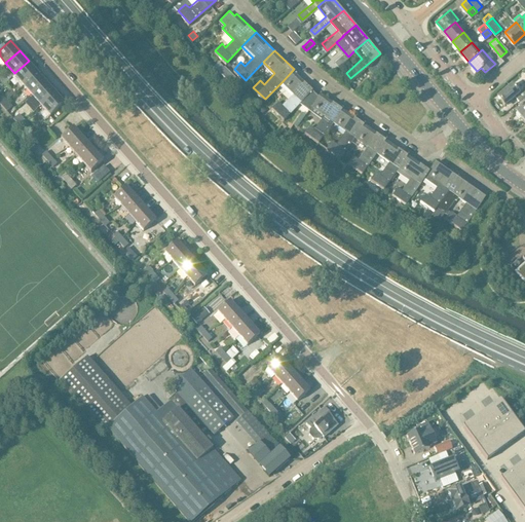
[(218,60),(215,64),(220,69),(224,65),(218,60)]
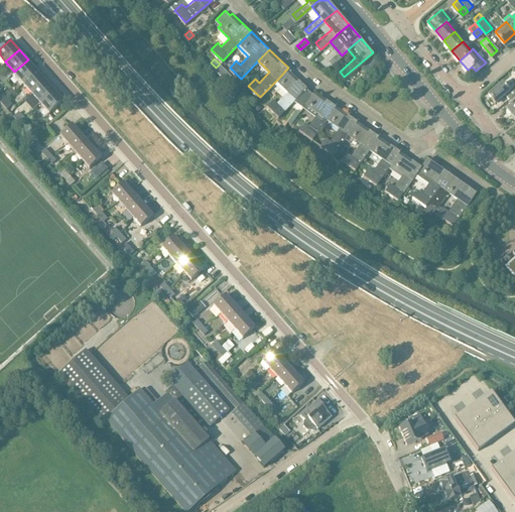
[(23,82),(36,70),(28,59),(14,72),(23,82)]
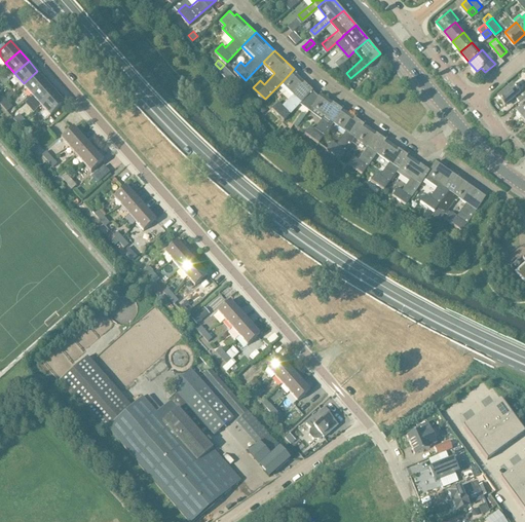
[(279,100),(272,106),(284,117),(299,102),(308,108),(319,94),(312,87),(294,69),(283,81),(294,91),(283,103),(279,100)]
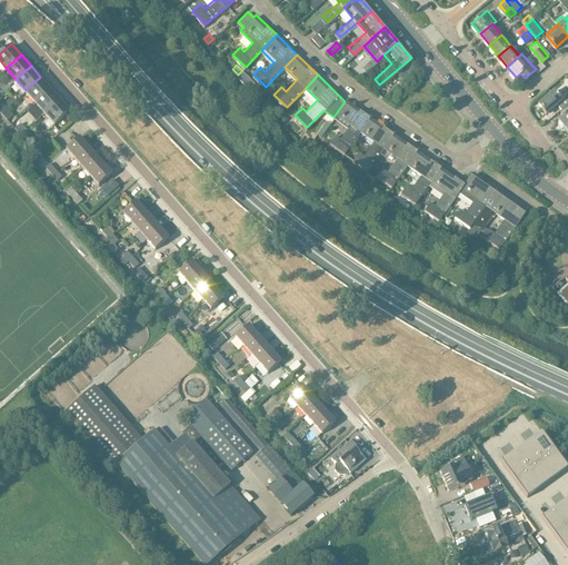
[(36,101),(50,88),(40,77),(26,90),(36,101)]
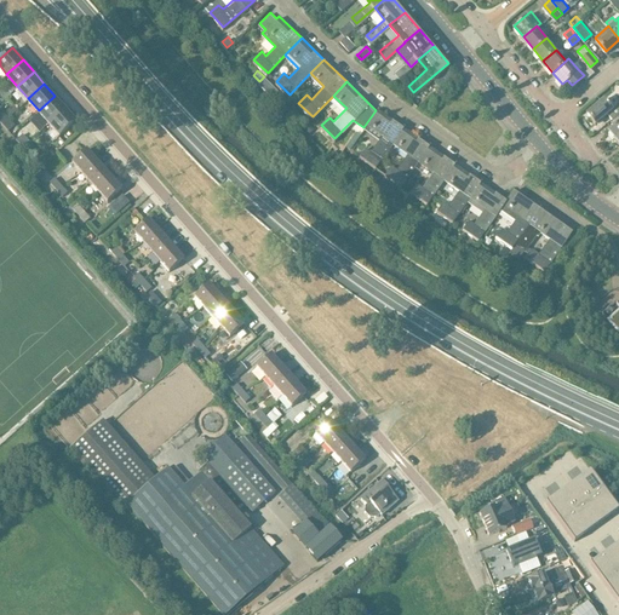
[(618,92),(618,101),(612,107),(603,97),(586,110),(595,121),(607,111),(612,118),(618,110),(618,92)]
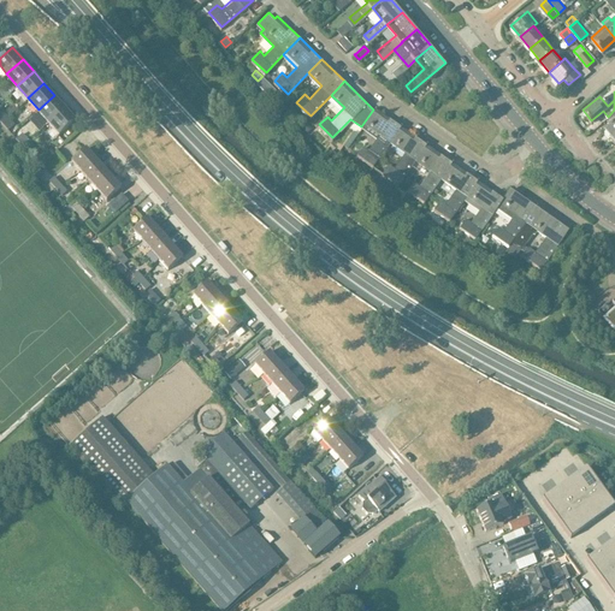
[(279,93),(275,98),(279,102),(284,98),(279,93)]
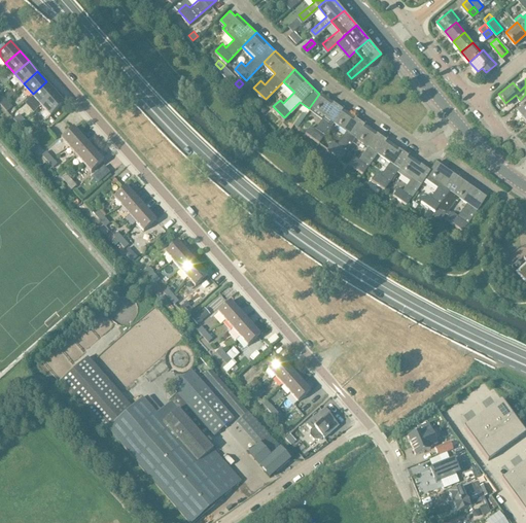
[(41,103),(56,91),(46,81),(33,94),(41,103)]
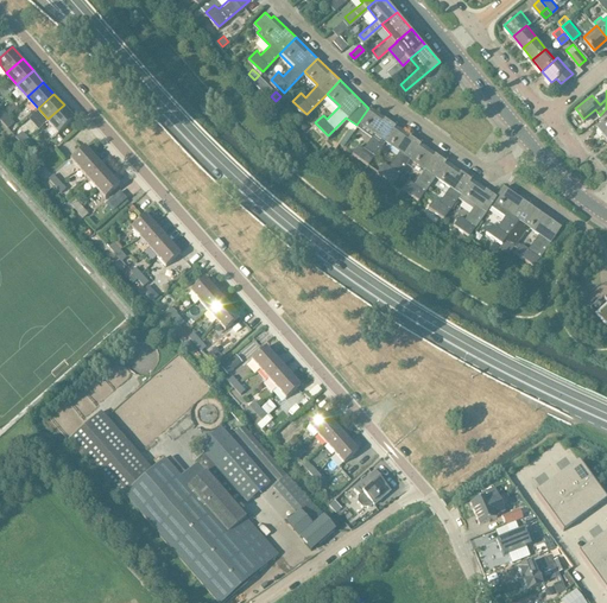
[(8,113),(14,108),(11,103),(5,108),(2,106),(0,107),(0,115),(1,118),(8,112),(8,113)]
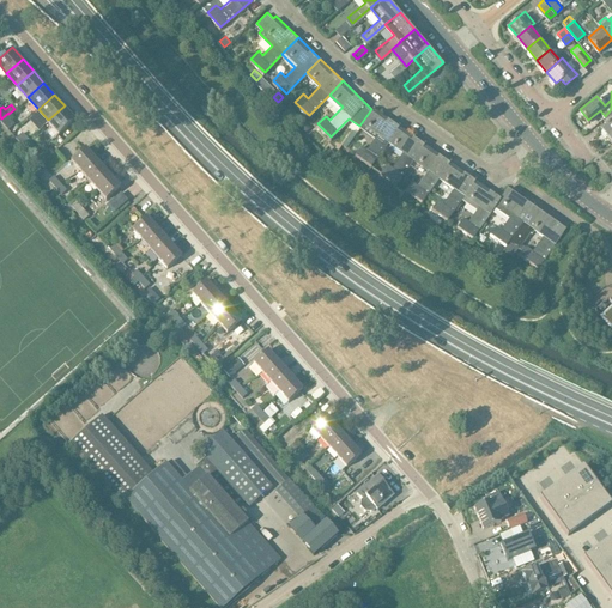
[(59,132),(76,117),(65,105),(48,120),(59,132)]
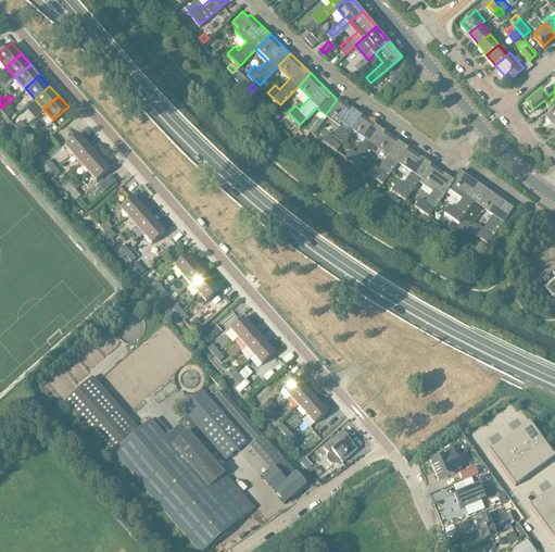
[(329,129),(324,138),(338,148),(353,126),(362,113),(339,97),(337,99),(326,114),(336,122),(340,124),(335,133),(329,129)]
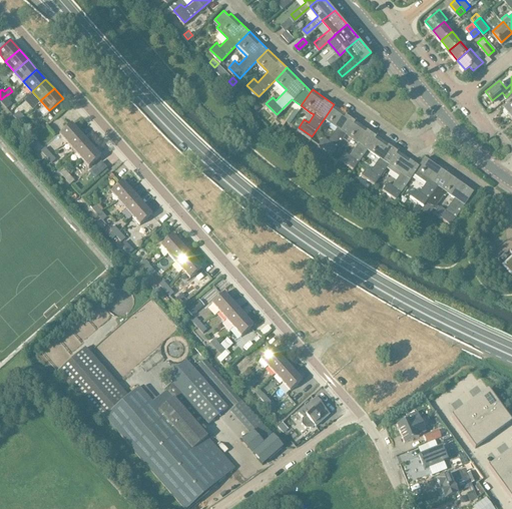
[(13,101),(7,95),(7,94),(1,99),(7,106),(13,101)]
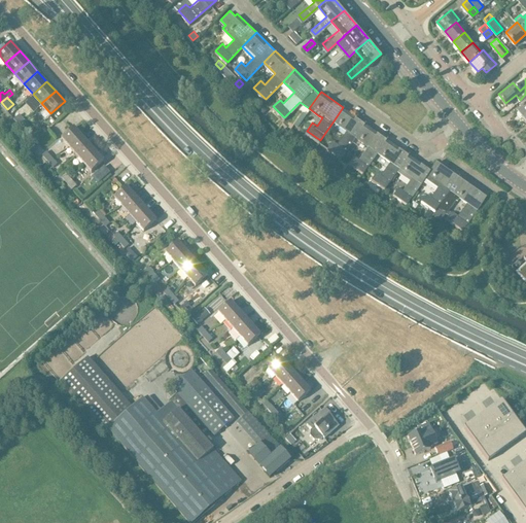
[(525,119),(525,101),(517,109),(525,119)]
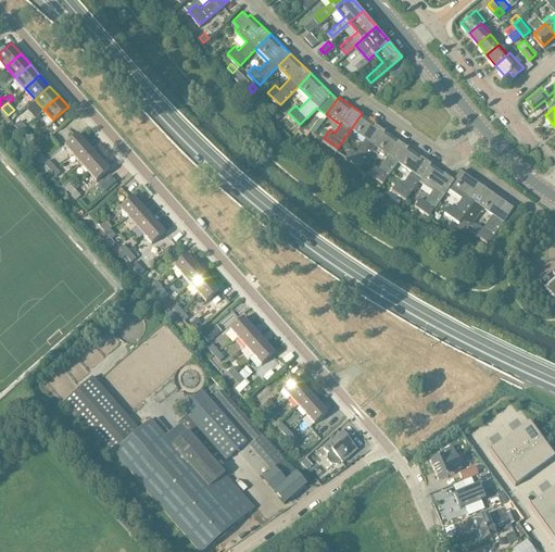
[(353,146),(347,154),(361,164),(376,142),(385,129),(362,113),(353,126),(366,136),(357,149),(353,146)]
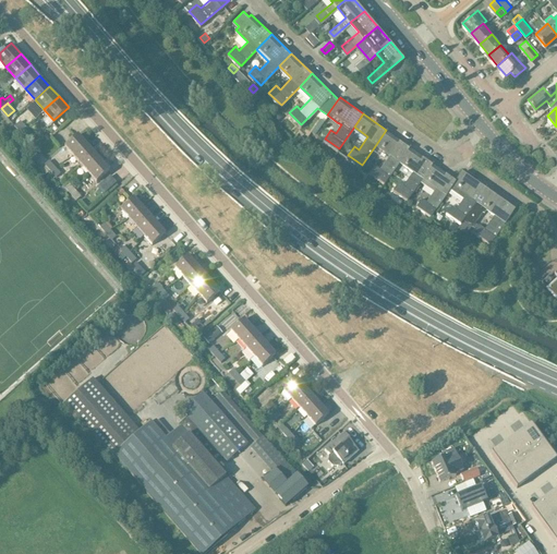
[(326,118),(324,116),(322,118),(321,118),(312,130),(315,132),(326,118)]
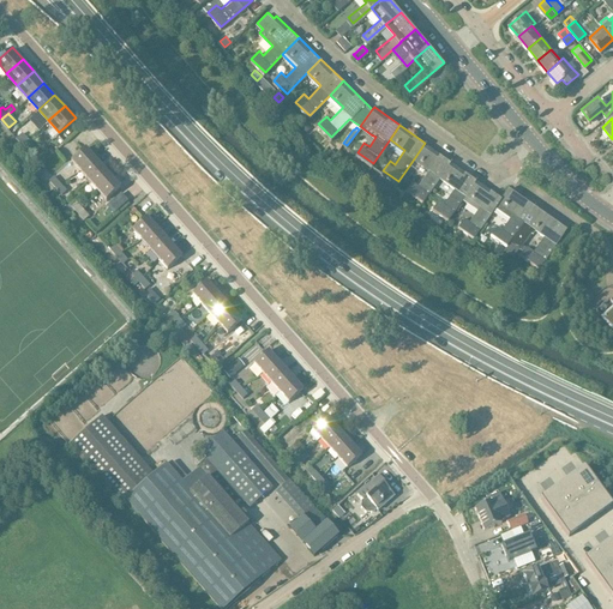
[(23,143),(30,137),(23,130),(16,136),(23,143)]
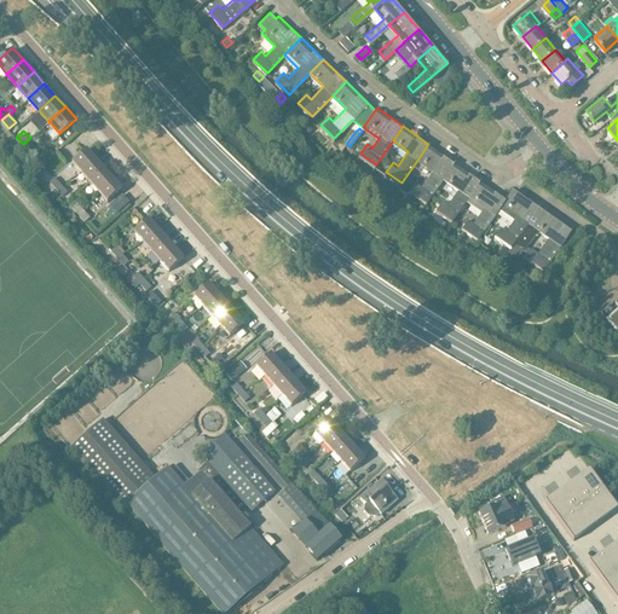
[(29,150),(35,145),(30,138),(23,144),(29,150)]
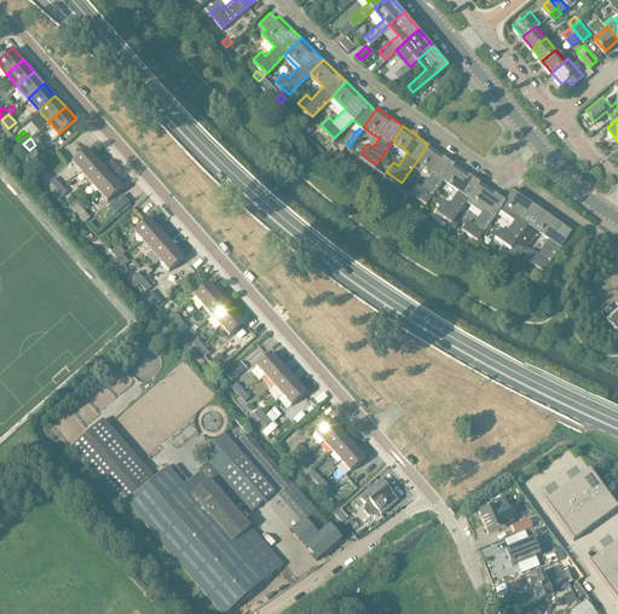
[(417,180),(411,190),(427,201),(444,177),(454,161),(428,144),(419,158),(433,169),(423,184),(417,180)]
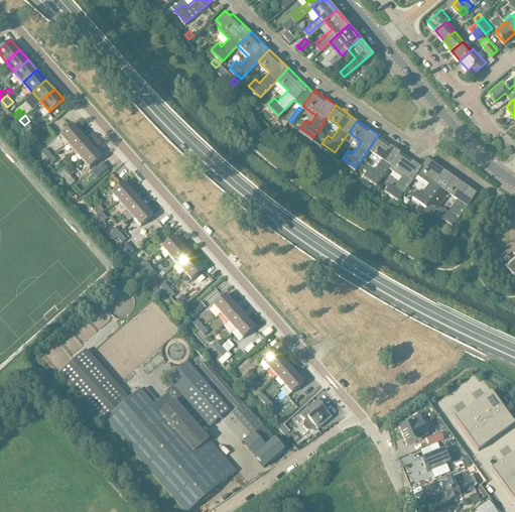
[(68,140),(80,130),(73,122),(60,132),(68,140)]
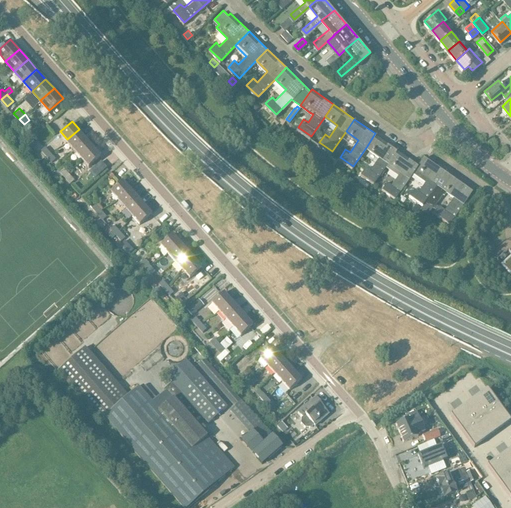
[(75,148),(86,137),(79,129),(67,139),(75,148)]
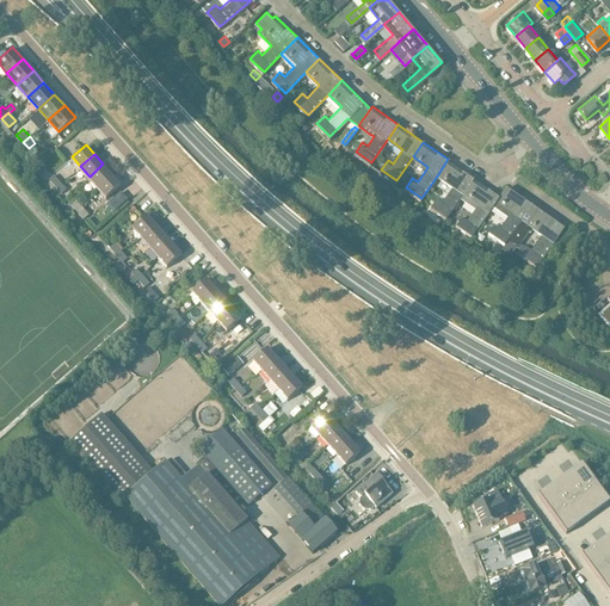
[(438,196),(431,205),(447,216),(463,192),(474,177),(448,159),(438,174),(453,184),(442,199),(438,196)]
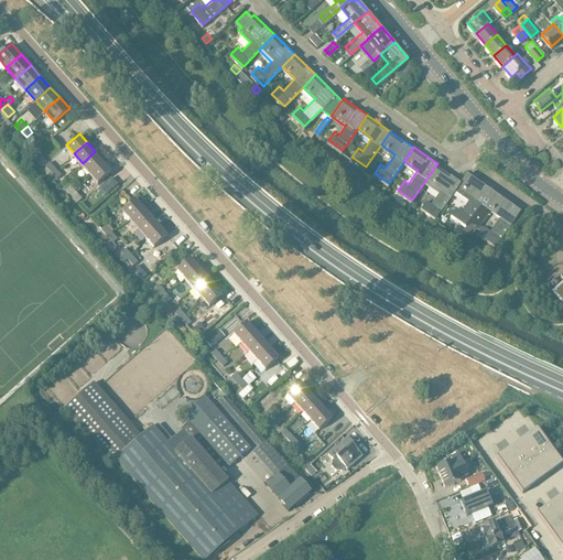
[(90,172),(103,160),(95,151),(83,163),(90,172)]
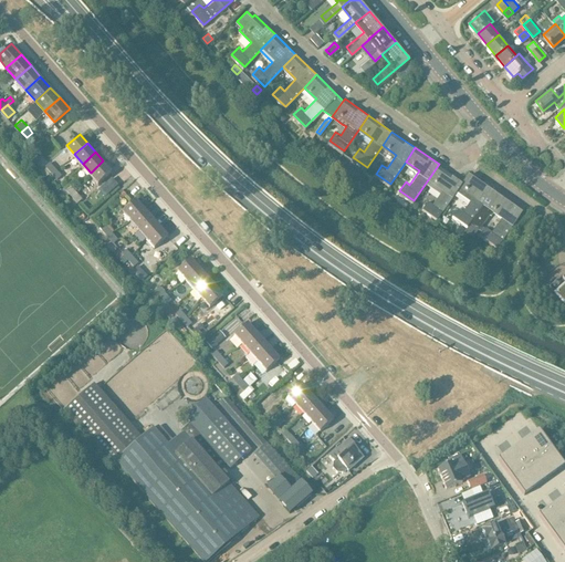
[(50,159),(46,164),(52,169),(56,166),(50,159)]
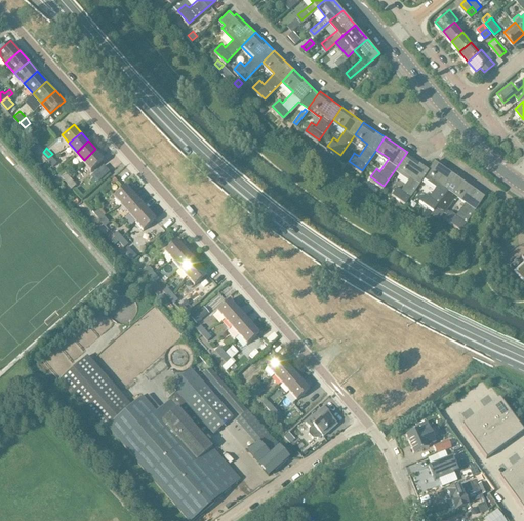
[(91,168),(104,157),(95,149),(84,160),(91,168)]
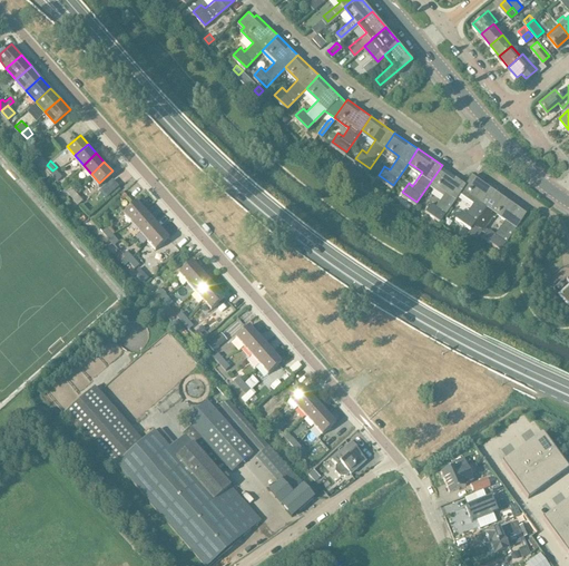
[(432,199),(425,208),(440,218),(459,191),(462,186),(466,182),(442,165),(432,179),(429,184),(440,192),(443,194),(437,203),(432,199)]
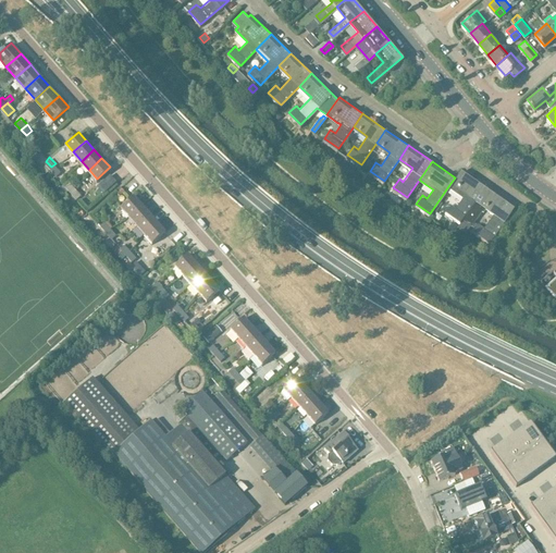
[(57,173),(61,170),(56,163),(51,167),(51,168),(57,173)]
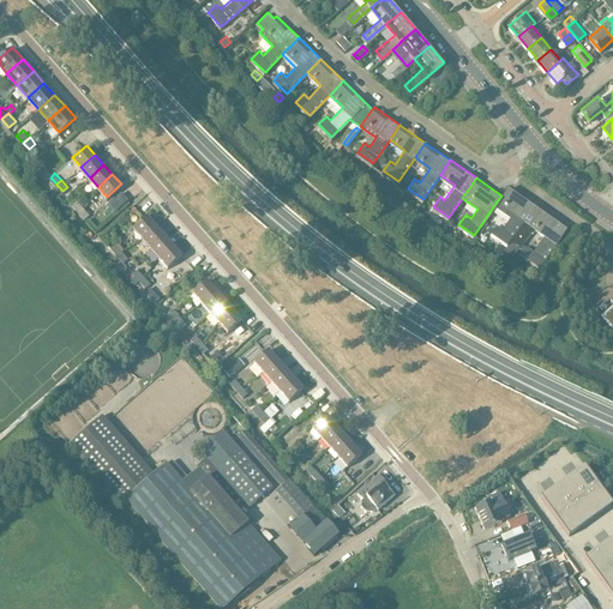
[(497,223),(491,231),(506,242),(510,239),(534,204),(508,186),(502,196),(498,200),(494,205),(509,216),(502,225),(497,223)]
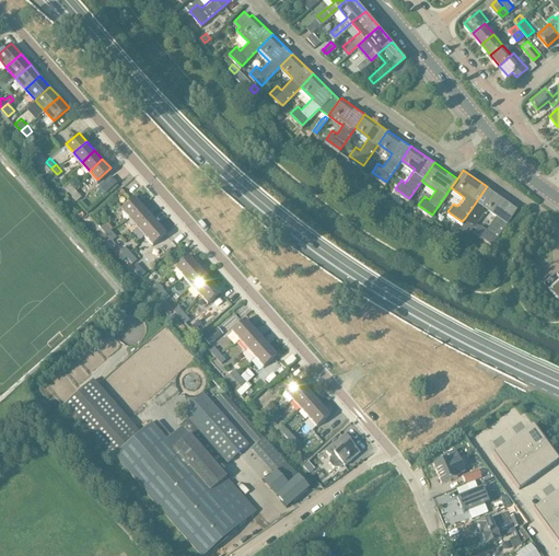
[(111,174),(99,185),(104,192),(116,181),(111,174)]
